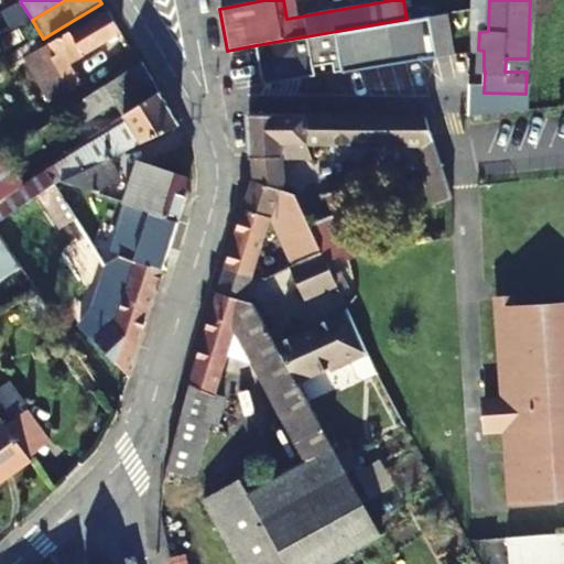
[(120,34),(106,10),(65,33),(23,60),(47,100),(77,84),(66,65),(120,34)]
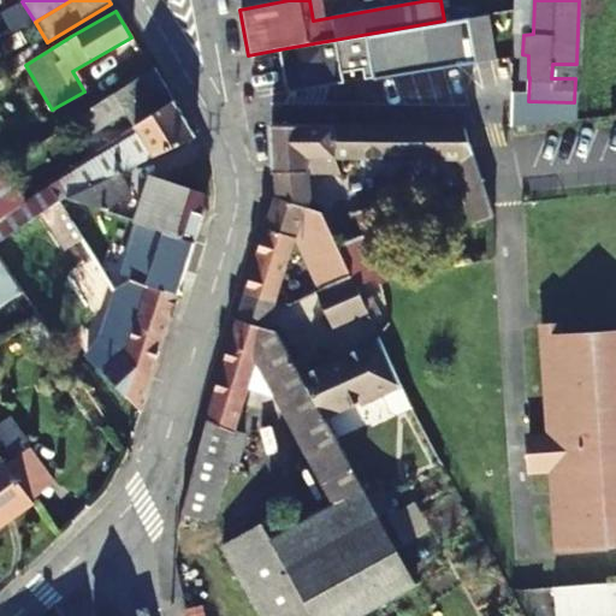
[(343,72),(362,69),(363,72),(395,69),(436,67),(492,58),(484,13),(444,21),(279,49),(286,87),(343,76),(343,72)]
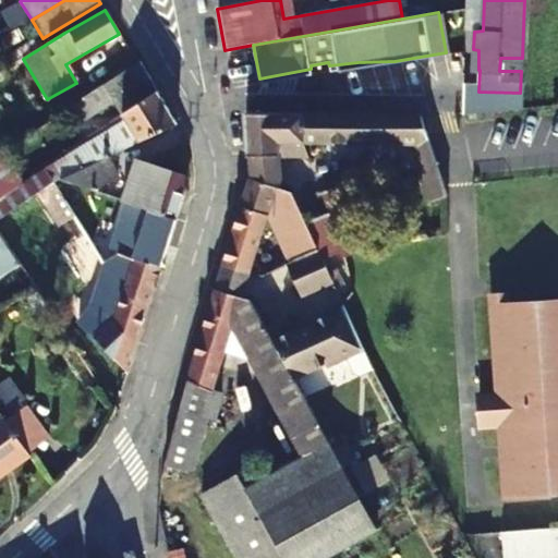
[(358,62),(329,65),(330,72),(338,70),(339,72),(395,61),(358,62)]
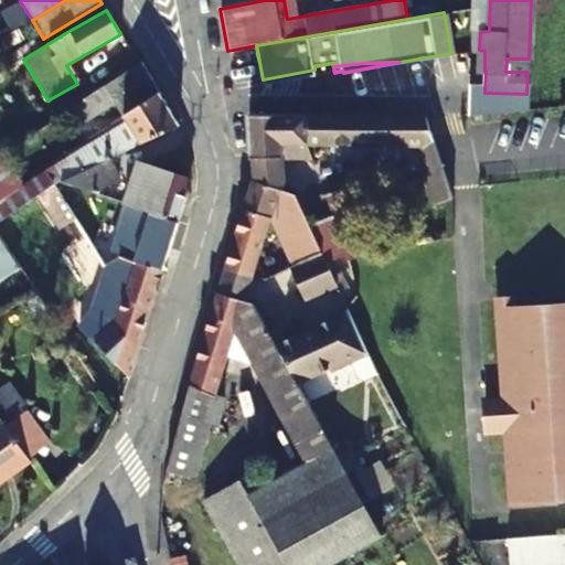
[(34,180),(24,187),(0,201),(0,223),(53,189),(60,185),(109,160),(178,125),(140,63),(137,64),(64,114),(73,129),(115,103),(130,128),(34,180)]
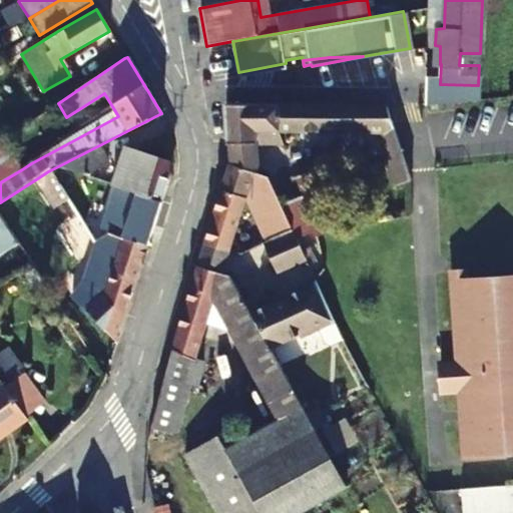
[(239,77),(287,68),(286,63),(238,72),(239,77)]
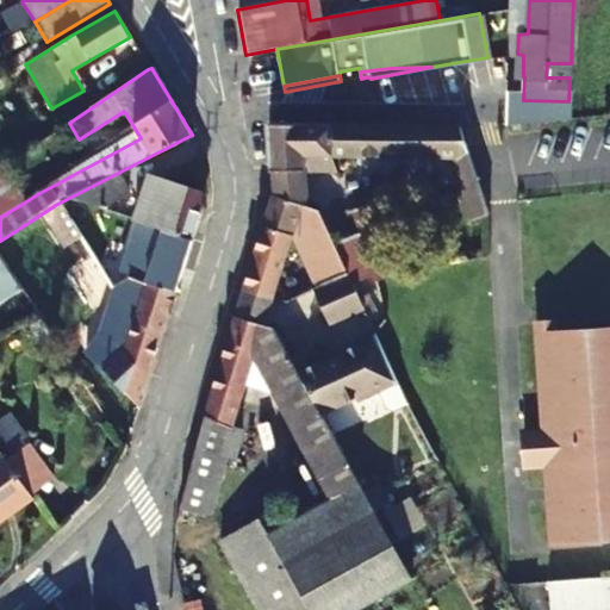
[(459,123),(433,123),(329,124),(330,155),(433,154),(448,154),(470,154),(459,123)]
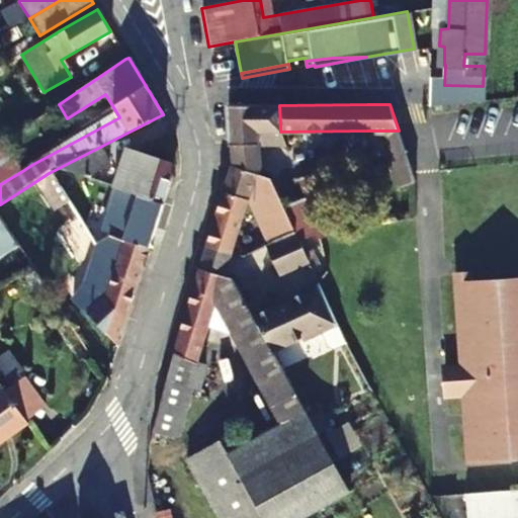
[(229,147),(259,145),(285,144),(280,132),(279,105),(227,105),(229,147)]
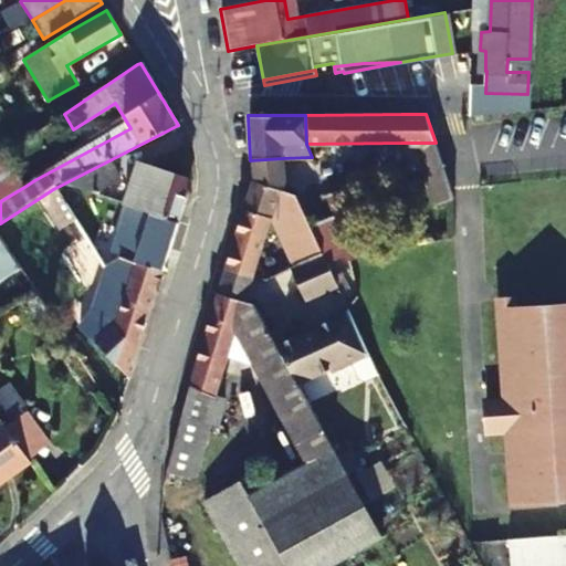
[(429,181),(447,175),(437,145),(436,143),(416,143),(429,181)]
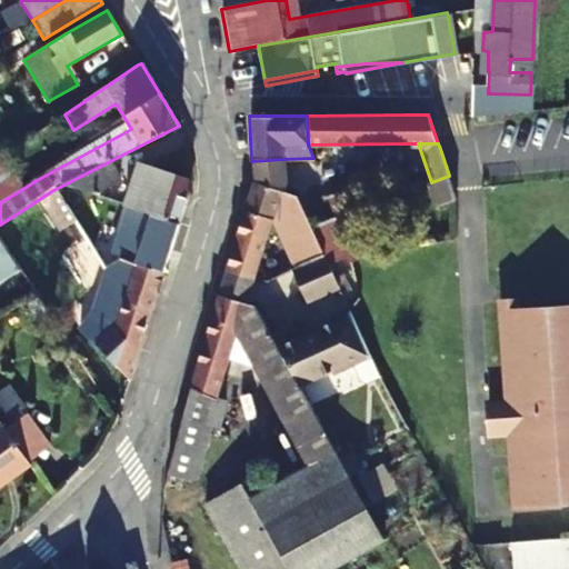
[(0,202),(25,188),(20,179),(30,172),(16,148),(0,157),(0,202)]
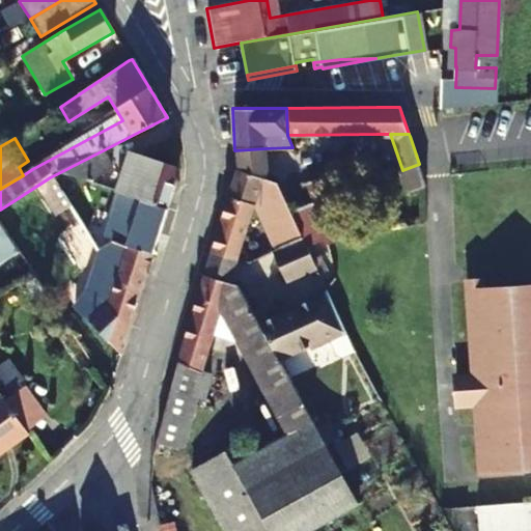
[(266,179),(266,148),(234,150),(236,169),(266,179)]
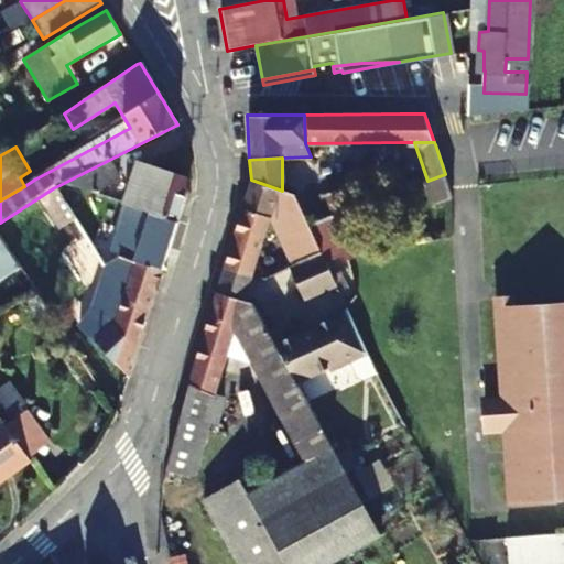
[(109,160),(60,185),(88,194),(119,180),(109,160)]
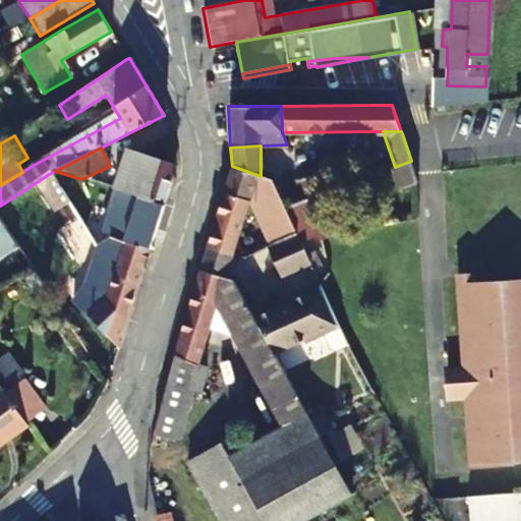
[(418,180),(411,161),(395,167),(402,186),(417,181),(418,180)]
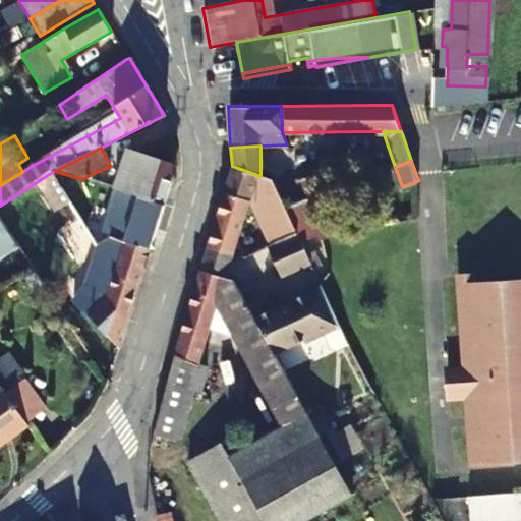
[(171,177),(122,162),(113,189),(136,197),(162,207),(171,177)]
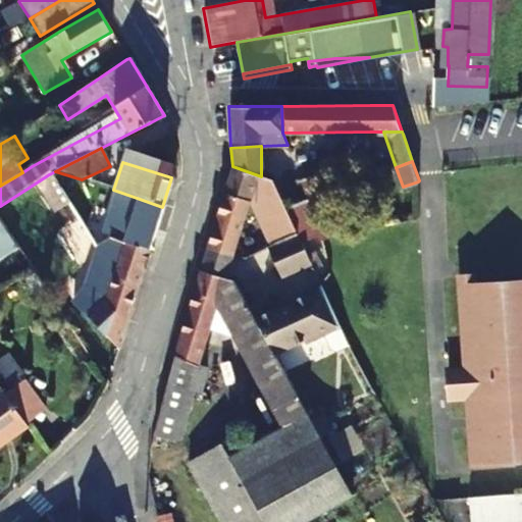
[(232,166),(208,248),(232,257),(249,205),(268,245),(296,232),(296,231),(284,208),(269,179),(261,176),(232,166)]
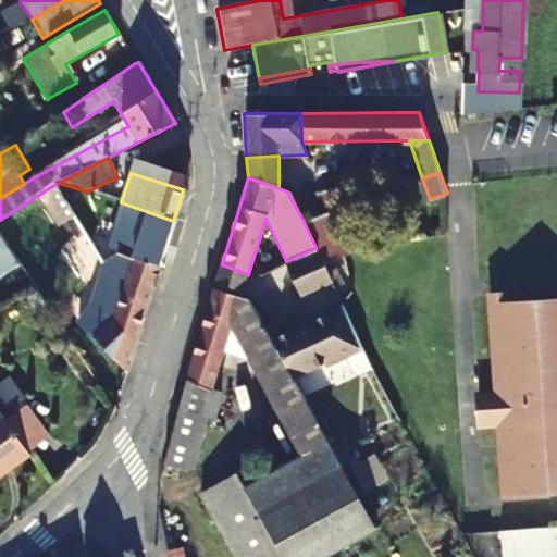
[(336,230),(339,238),(368,226),(346,180),(321,190),(330,209),(336,230)]
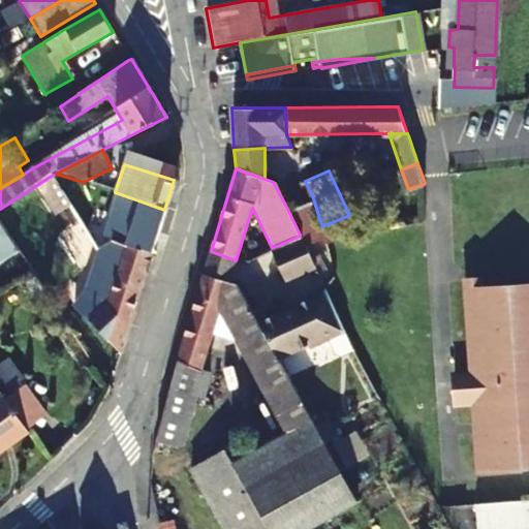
[(112,245),(125,249),(150,257),(164,210),(138,200),(130,227),(113,222),(105,243),(112,245)]
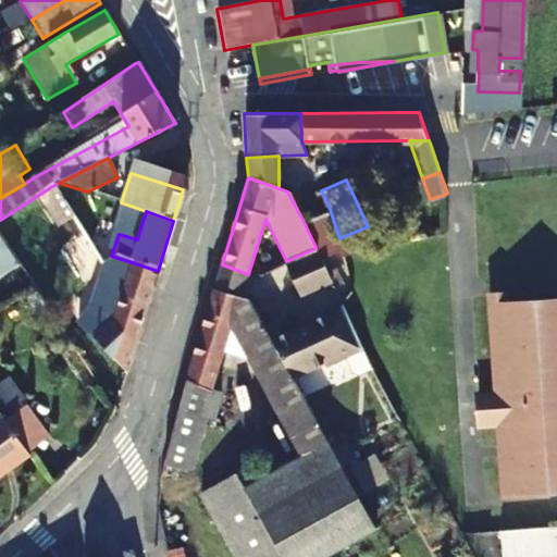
[(304,222),(316,247),(335,240),(322,214),(304,222)]
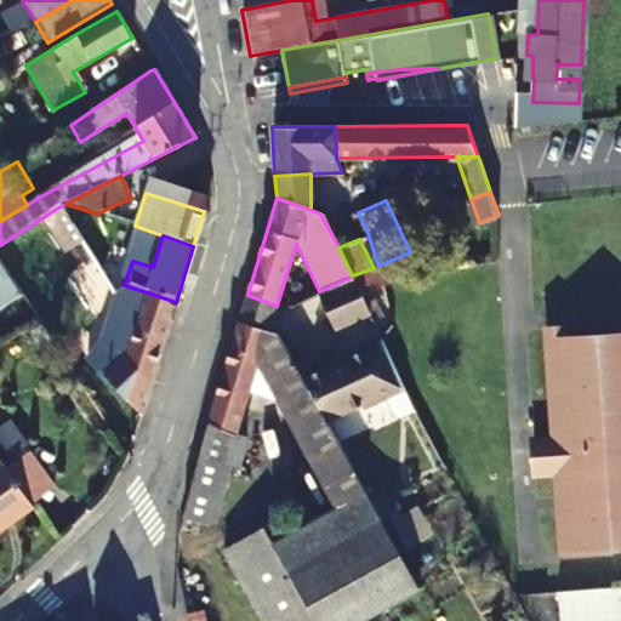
[(355,283),(358,289),(379,280),(374,268),(352,275),(352,277),(355,283)]
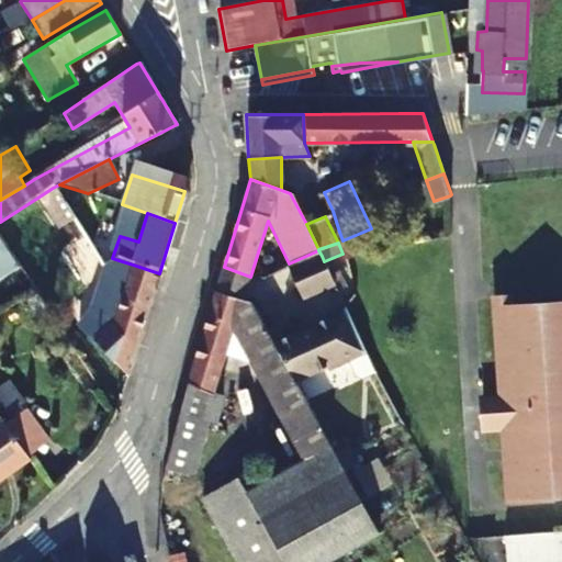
[(0,279),(14,271),(0,246),(0,279)]
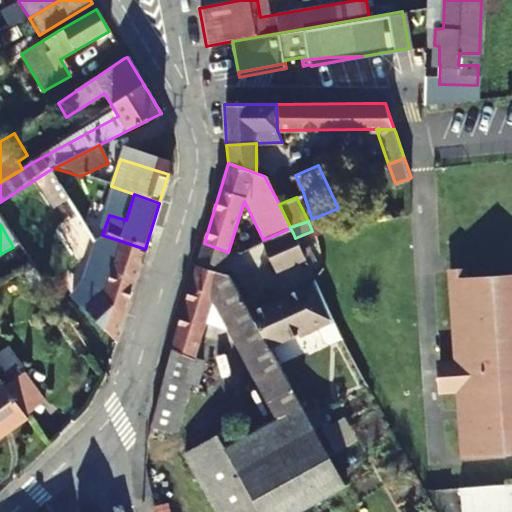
[(101,242),(90,224),(82,228),(93,247),(95,247),(101,242)]
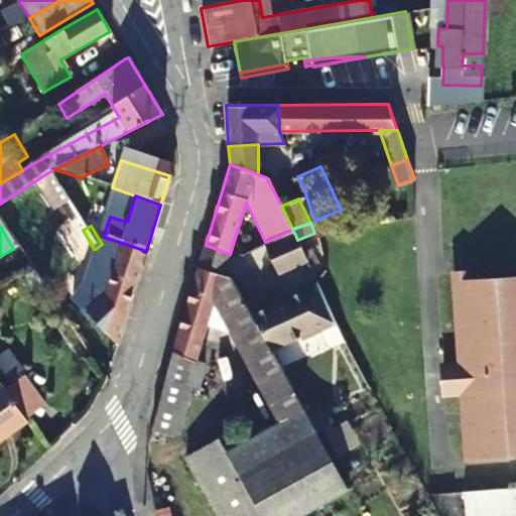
[(292,230),(265,242),(269,249),(279,270),(305,258),(297,240),(295,235),(292,230)]
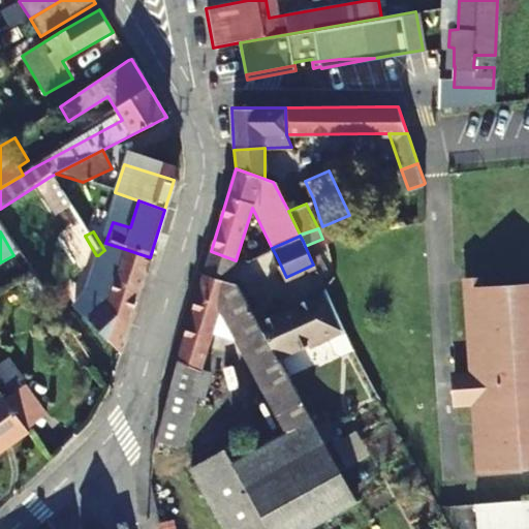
[(104,250),(98,255),(121,262),(125,249),(112,245),(104,250)]
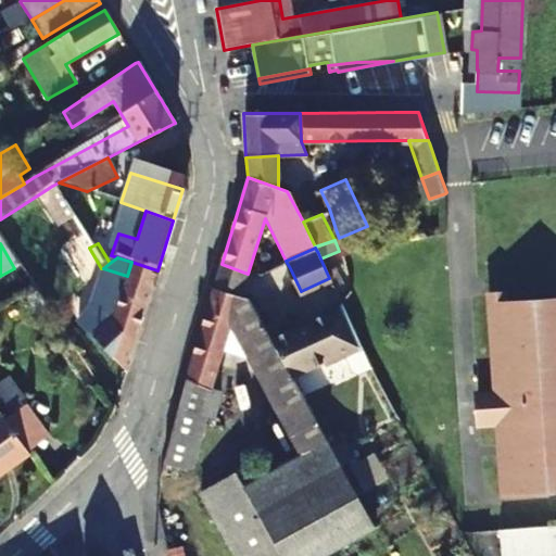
[(152,289),(158,270),(131,262),(127,276),(125,280),(152,289)]
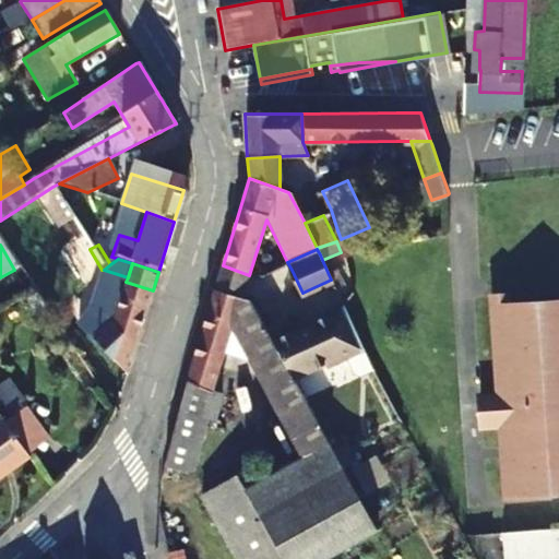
[(240,298),(249,275),(223,265),(215,288),(240,298)]
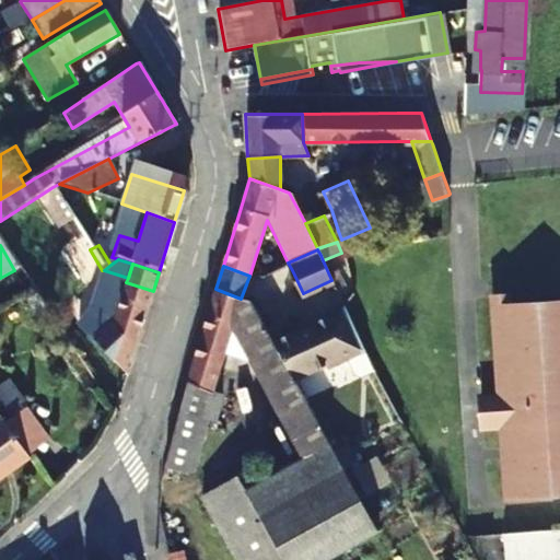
[(126,282),(119,304),(147,312),(153,291),(126,282)]
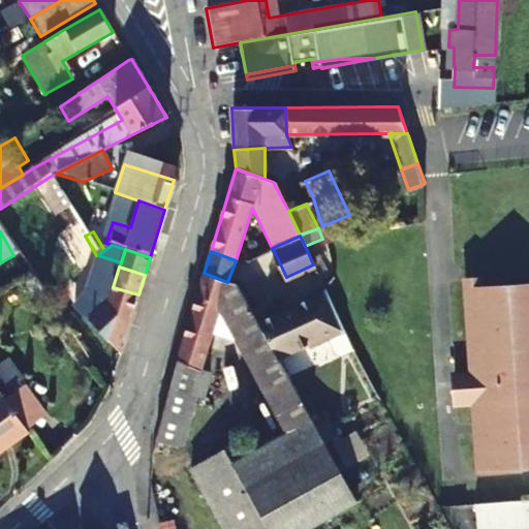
[(227,282),(204,273),(184,341),(208,348),(219,309),(287,431),(251,450),(244,437),(221,448),(269,528),(304,528),(359,499),(325,441),(316,426),(315,423),(278,356),(257,321),(238,286),(227,282)]
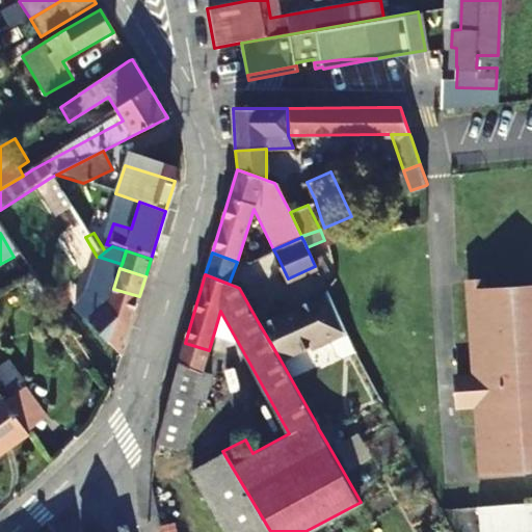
[(139,296),(113,289),(96,280),(90,291),(75,307),(122,354),(139,296)]
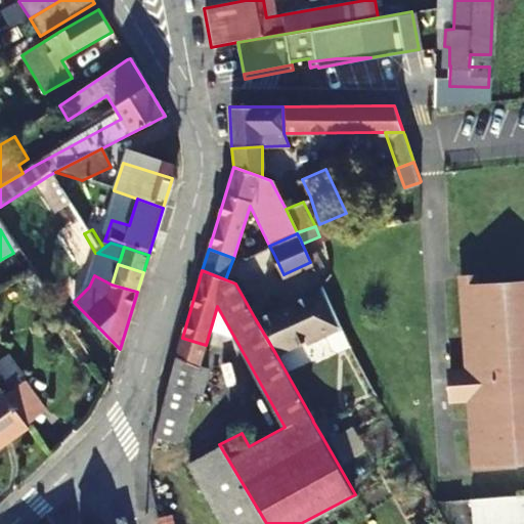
[(475,275),(459,276),(466,368),(448,369),(450,398),(468,397),(474,465),(523,460),(523,279),(475,284),(475,275)]
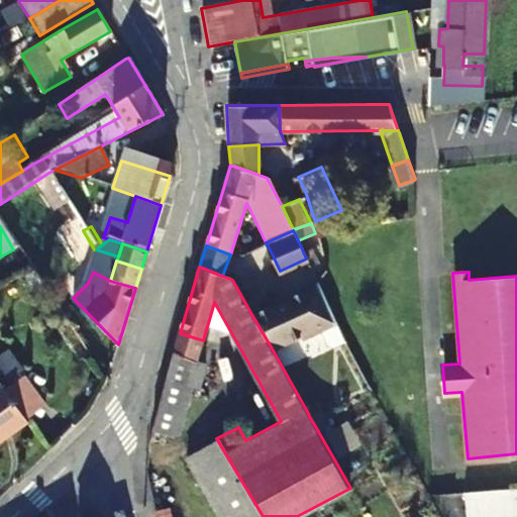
[(336,321),(316,279),(287,294),(288,297),(251,314),(272,348),(301,335),(302,337),(321,328),(328,343),(333,345),(345,339),(336,321)]
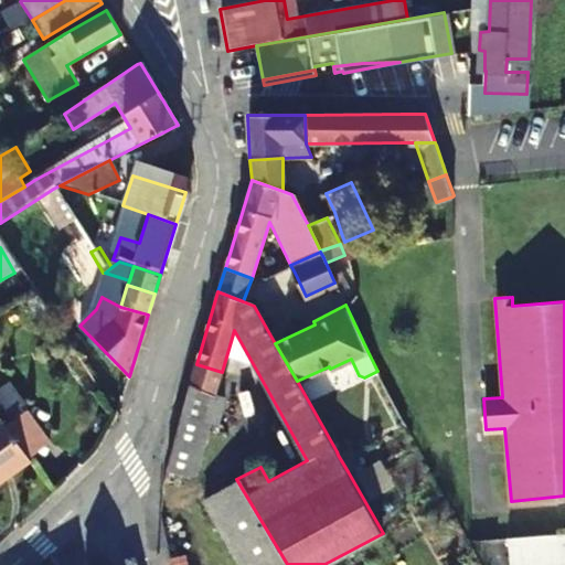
[(215,394),(222,372),(196,364),(190,386),(215,394)]
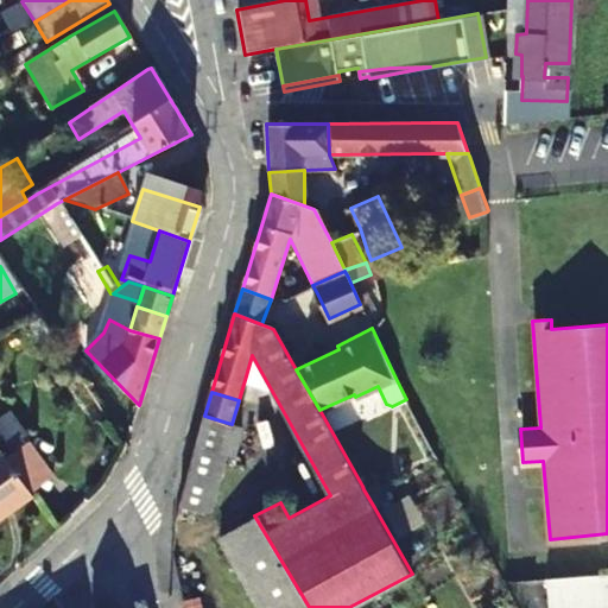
[(197,430),(225,439),(228,426),(202,418),(197,430)]
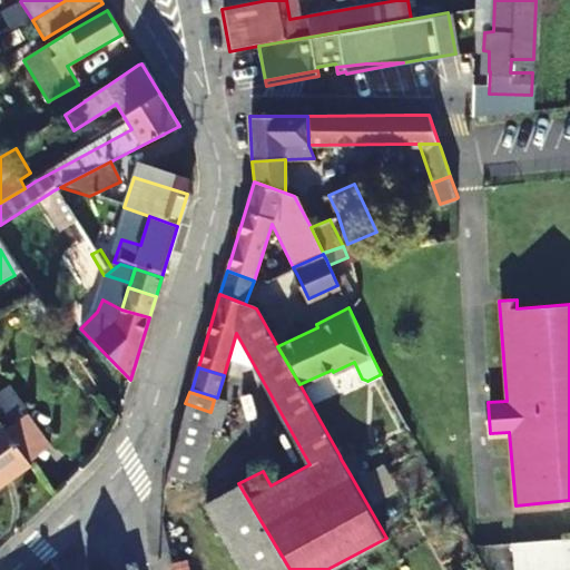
[(207,429),(208,425),(184,418),(167,472),(188,479),(198,477),(210,434),(207,429)]
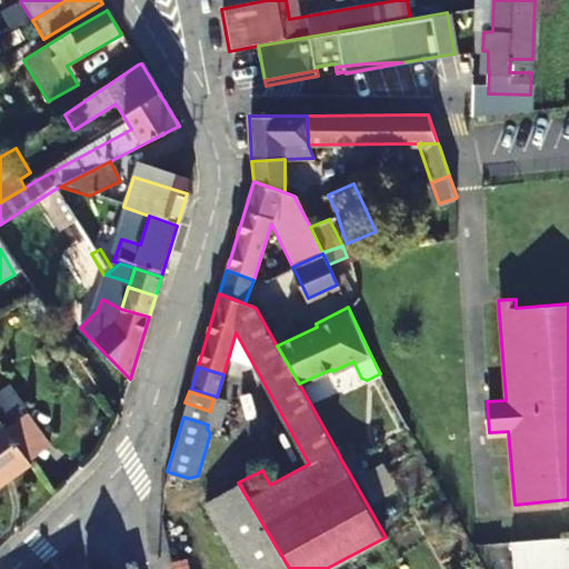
[(0,479),(2,478),(6,483),(26,470),(0,431),(0,479)]
